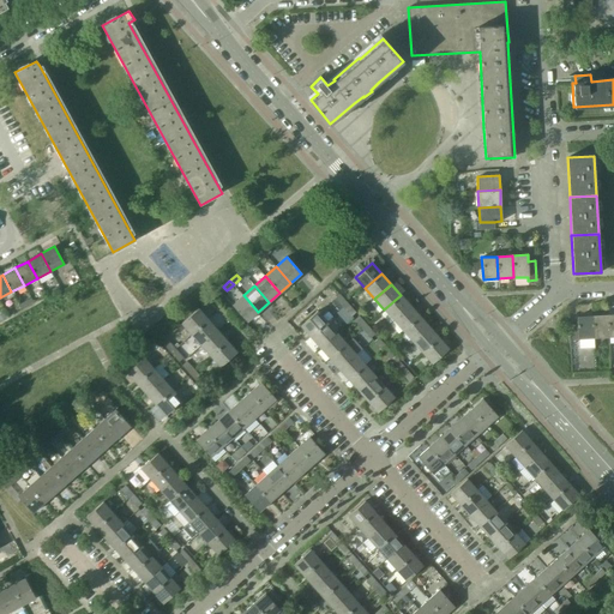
[(258,312),(244,295),(232,306),(247,323),(258,312)]
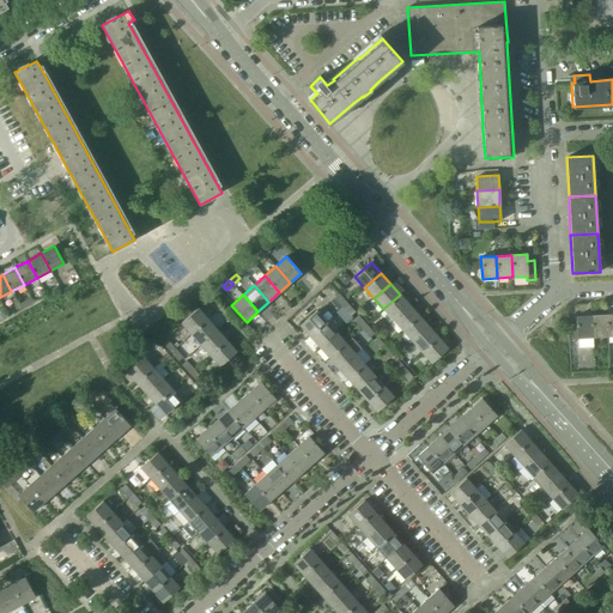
[(400,295),(383,309),(393,320),(410,305),(400,295)]
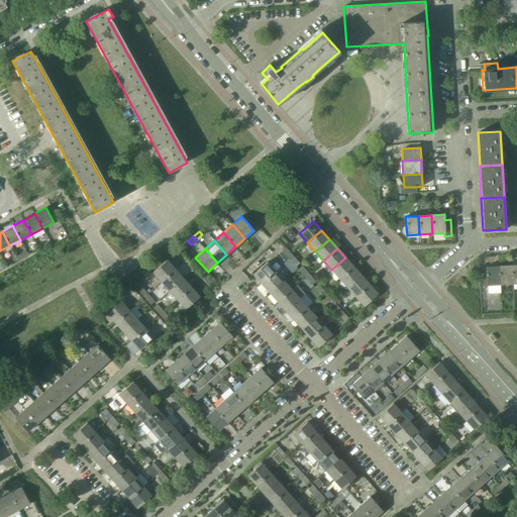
[(345,257),(331,270),(339,279),(353,267),(345,257)]
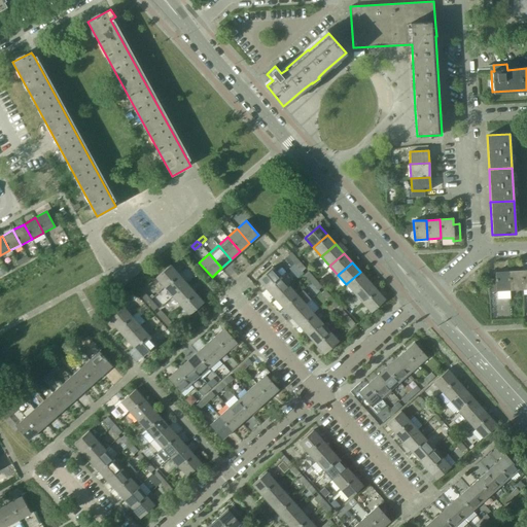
[(178,274),(170,265),(155,278),(164,287),(178,274)]
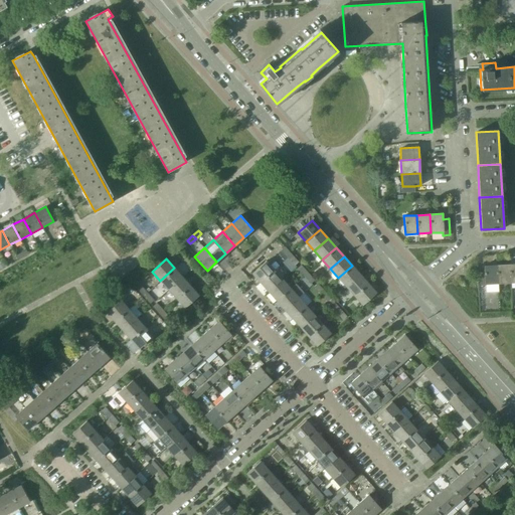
[(266,261),(251,274),(261,283),(275,270),(266,261)]
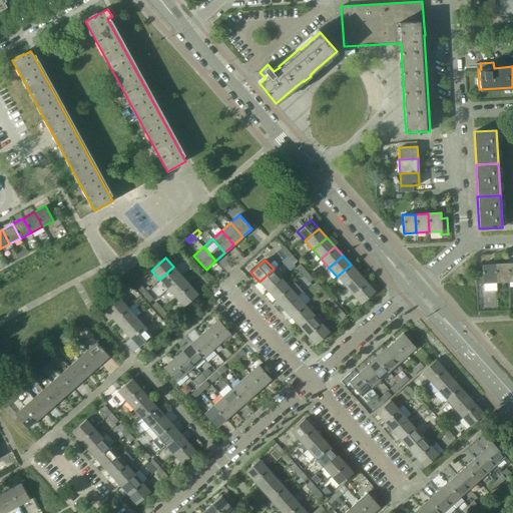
[(494,264),(482,265),(482,271),(483,283),(483,284),(496,283),(494,264)]
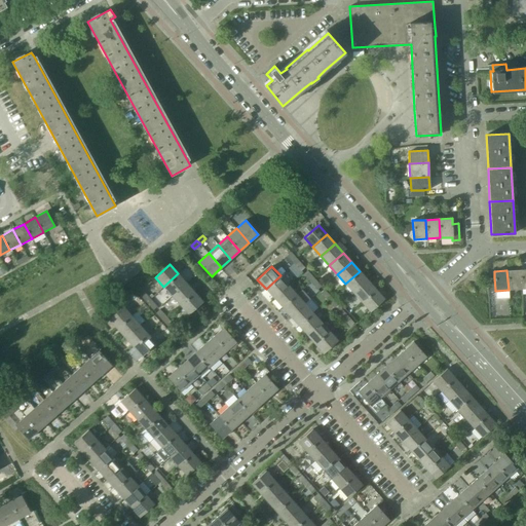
[(520,270),(506,270),(509,290),(521,289),(520,270)]
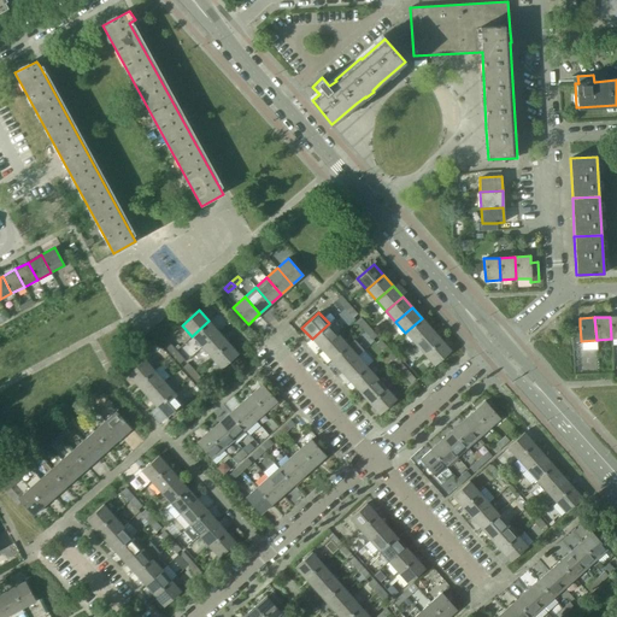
[(422,318),(405,333),(415,344),(432,329),(422,318)]
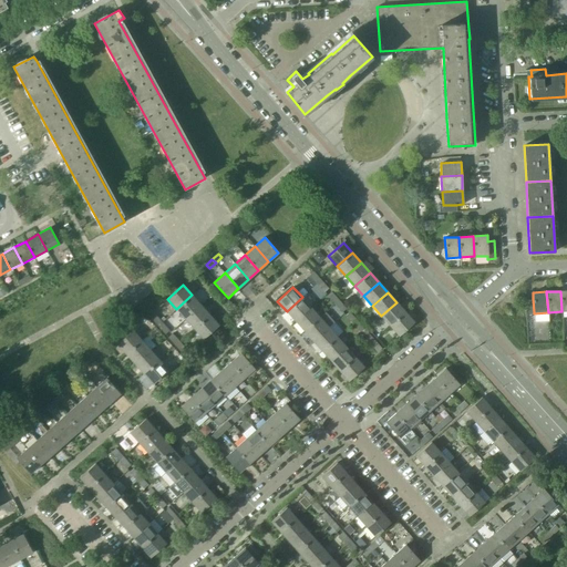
[(200,305),(192,295),(176,309),(185,319),(200,305)]
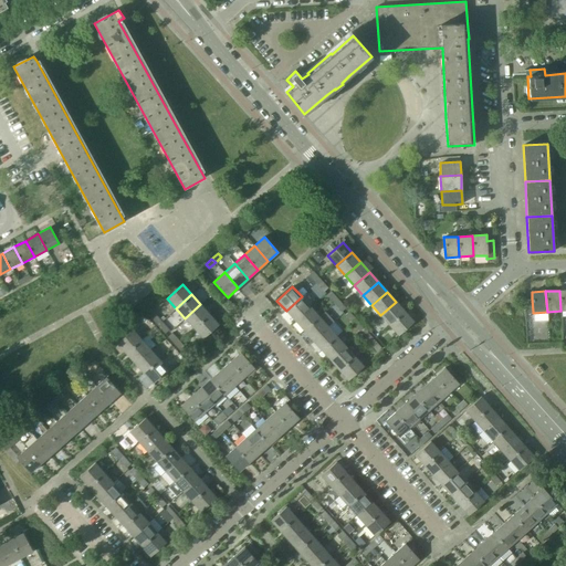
[(302,296),(286,311),(294,321),(310,306),(302,296)]
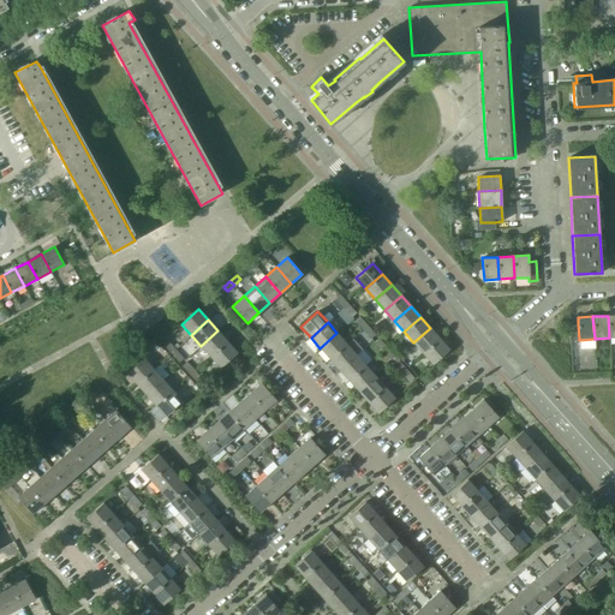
[(430,328),(413,342),(423,353),(440,339),(430,328)]
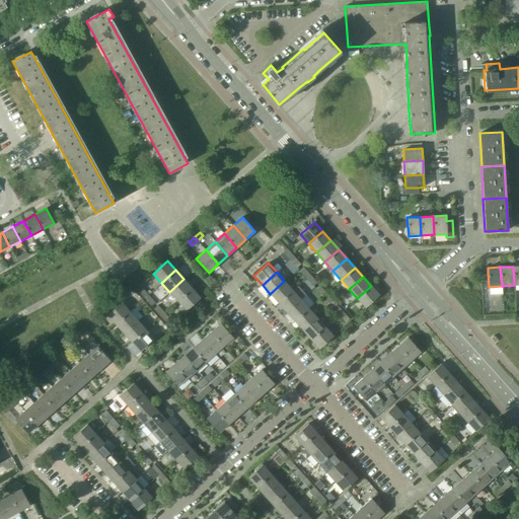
[(192,288),(183,279),(169,292),(177,301),(192,288)]
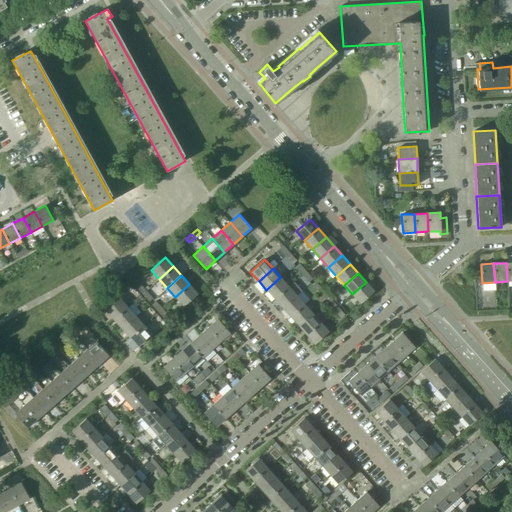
[(280,277),(266,290),(275,299),(289,286),(280,277)]
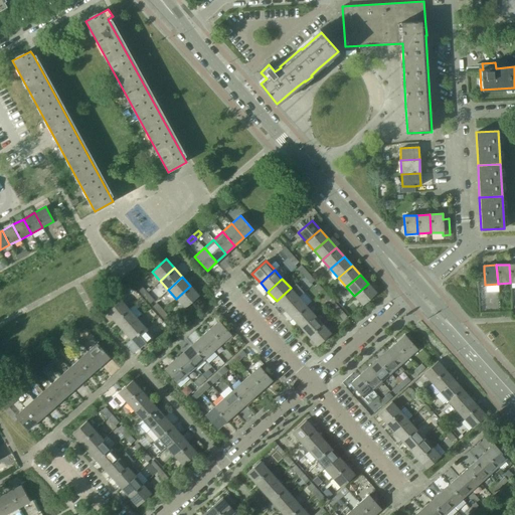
[(368,284),(354,296),(362,305),(376,293),(368,284)]
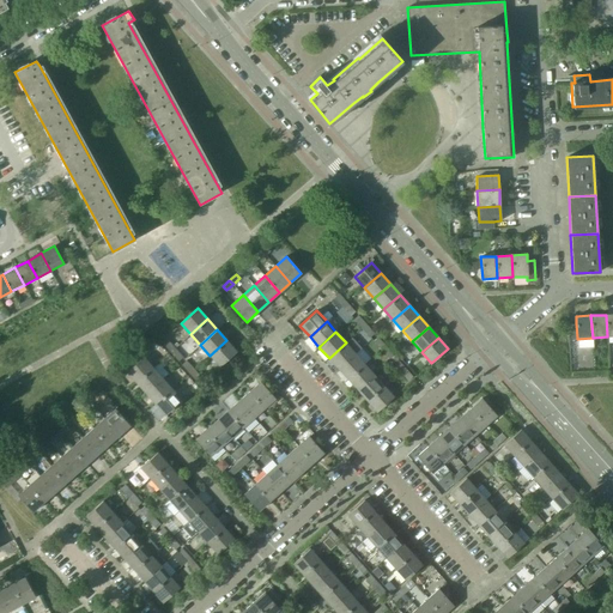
[(237,352),(226,340),(210,356),(220,366),(237,352)]
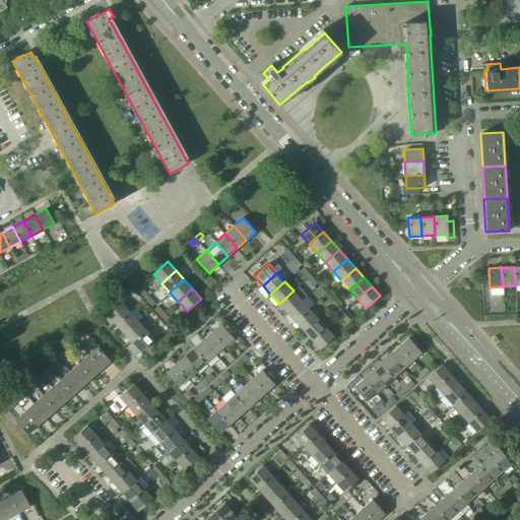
[(294,290),(279,304),(287,313),(302,300),(294,290)]
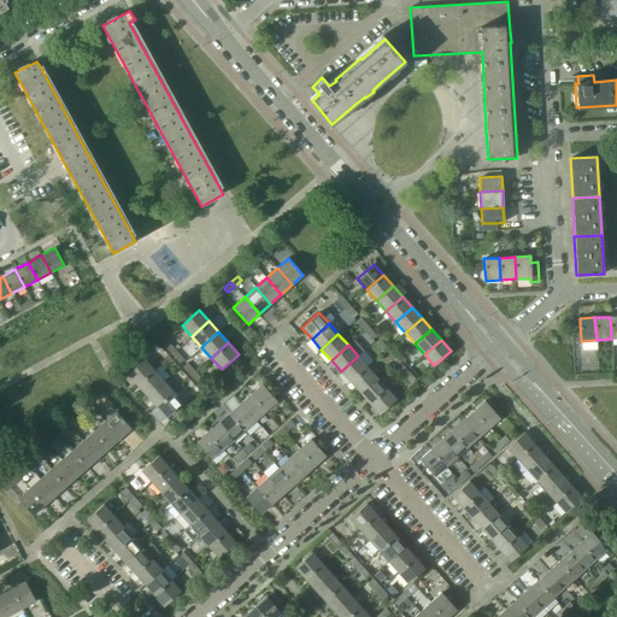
[(358,356),(341,371),(350,382),(366,366),(358,356)]
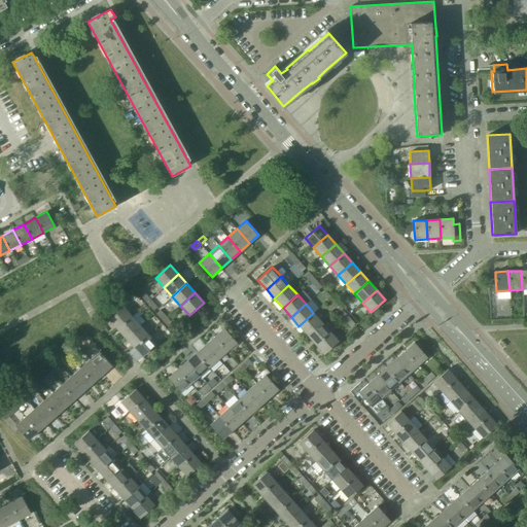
[(124,307),(109,319),(117,329),(132,316),(124,307)]
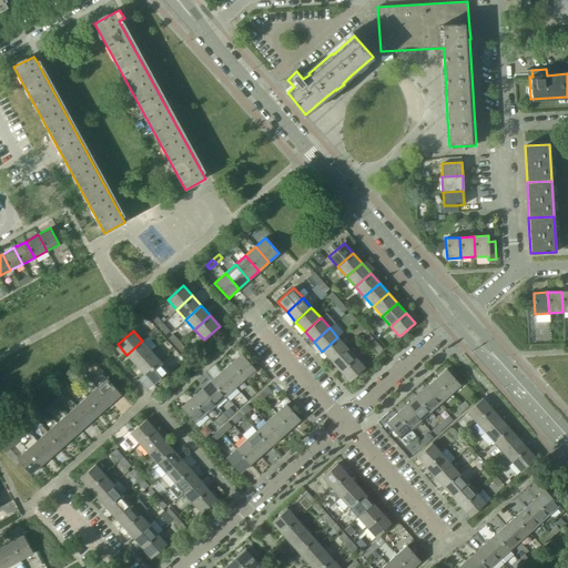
[(337,337),(322,352),(332,362),(346,347),(337,337)]
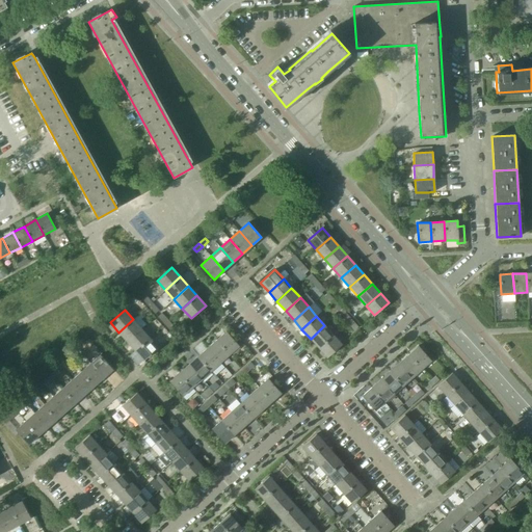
[(133,319),(118,333),(127,341),(141,328),(133,319)]
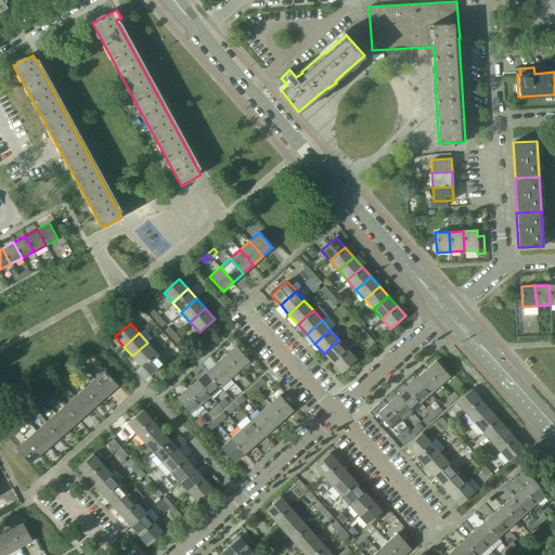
[(338,339),(324,353),(333,363),(348,349),(338,339)]
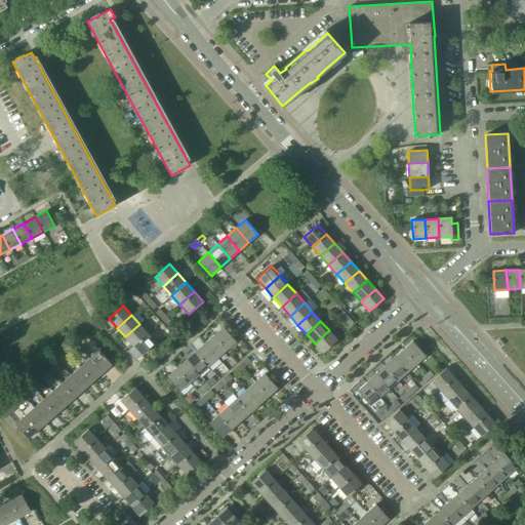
[(139,324),(125,336),(133,346),(148,333),(139,324)]
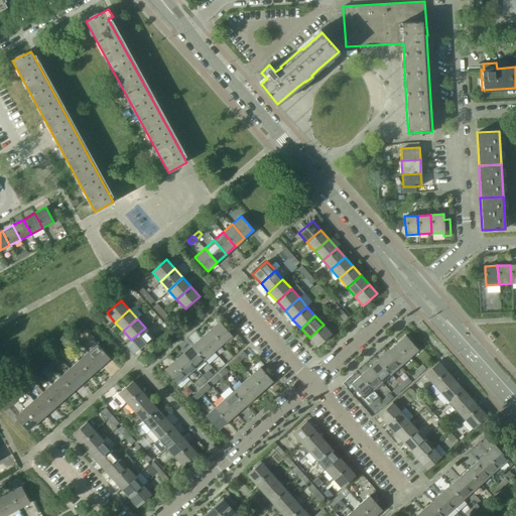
[(219,321),(210,330),(223,344),(232,336),(219,321)]
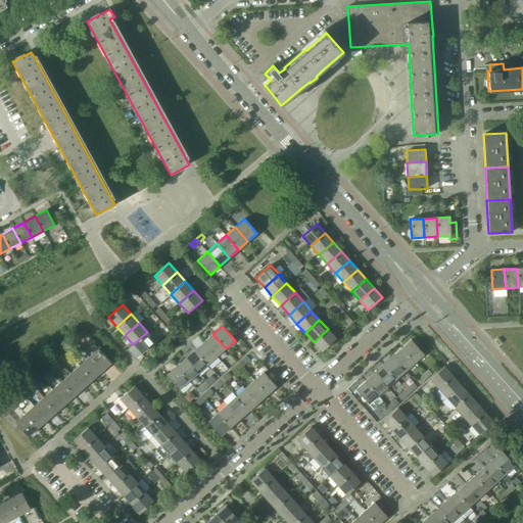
[(328,329),(314,342),(322,351),(336,338),(328,329)]
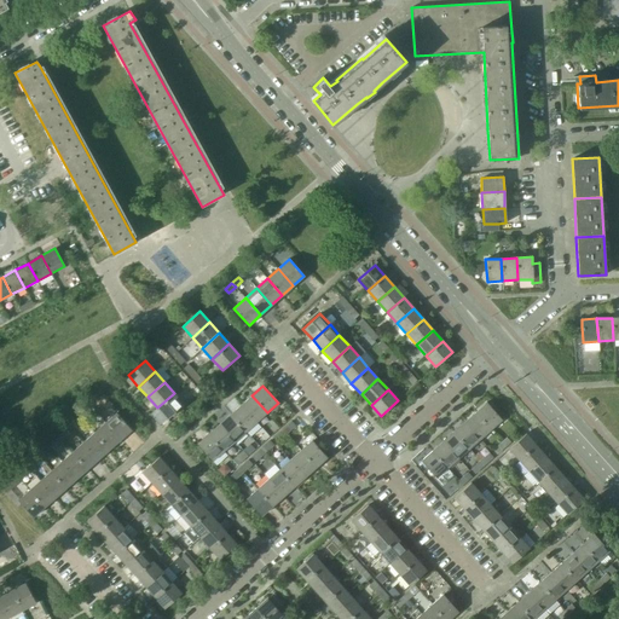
[(174,393),(157,408),(167,420),(184,404),(174,393)]
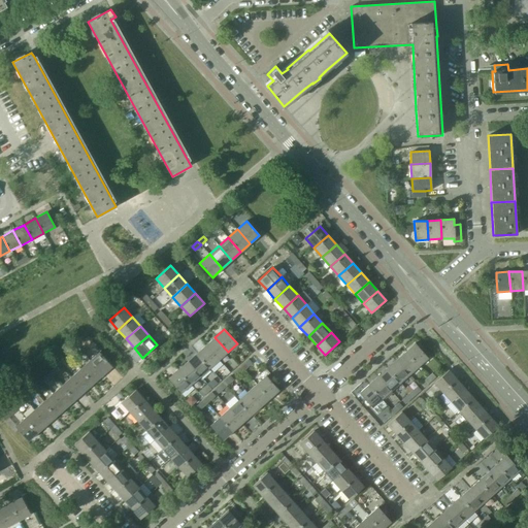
[(215,337),(205,345),(219,360),(228,352),(215,337)]
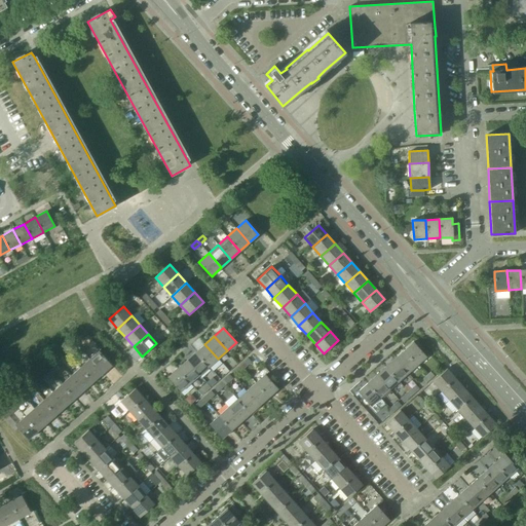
[(413,342),(404,350),(416,365),(426,357),(413,342)]
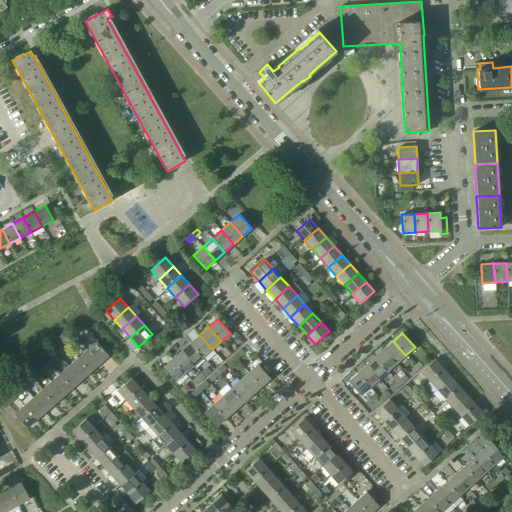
[(199,335),(190,343),(203,357),(212,349),(199,335)]
